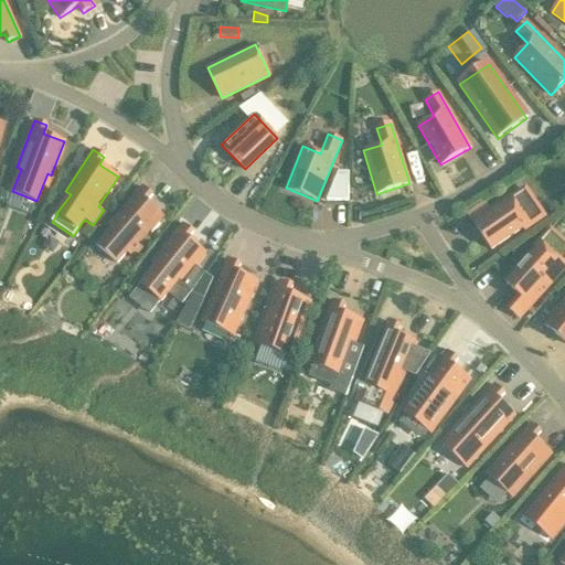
[(348,201),(348,172),(338,172),(327,201),(348,201)]
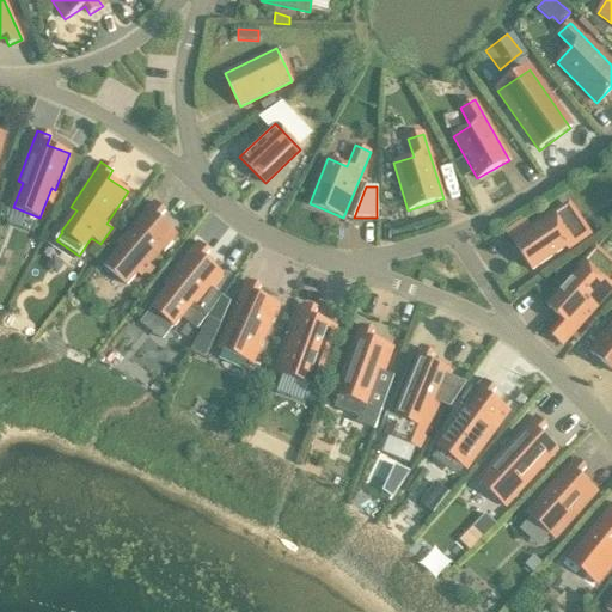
[(154,202),(118,243),(122,246),(105,265),(127,285),(147,262),(151,264),(177,234),(158,219),(165,212),(154,202)]
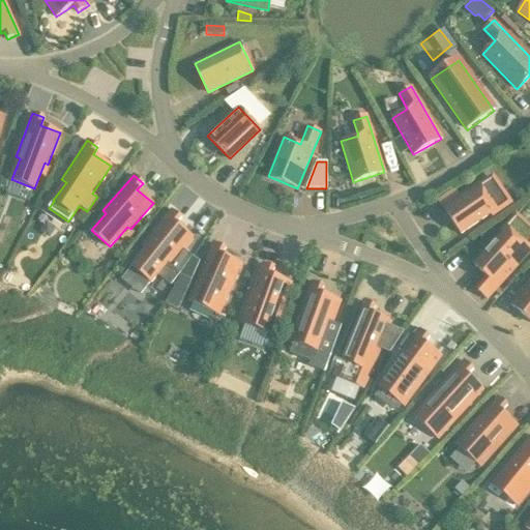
[(461,234),(496,210),(477,183),(443,208),(461,234)]
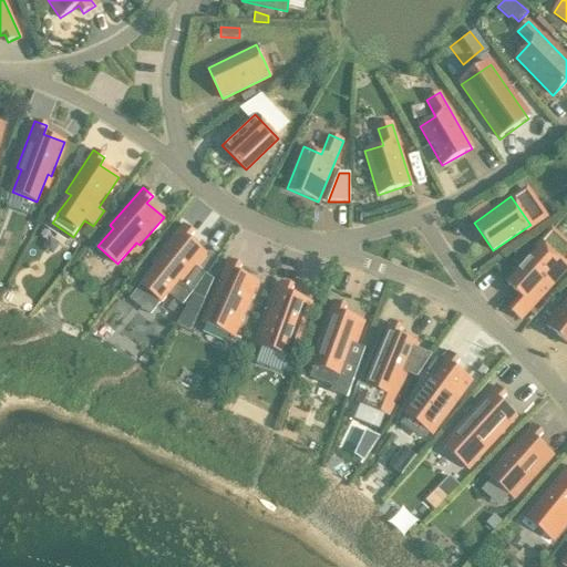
[(194,233),(184,225),(152,264),(155,266),(141,286),(162,302),(179,279),(183,282),(206,254),(188,240),(194,233)]
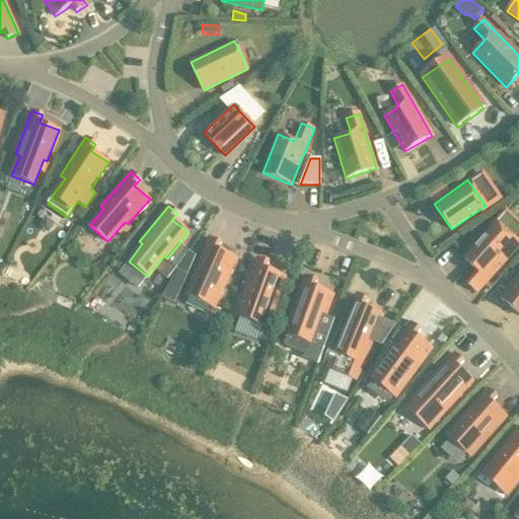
[(476,293),(518,245),(518,243),(497,224),(464,260),(478,273),(467,285),(476,293)]
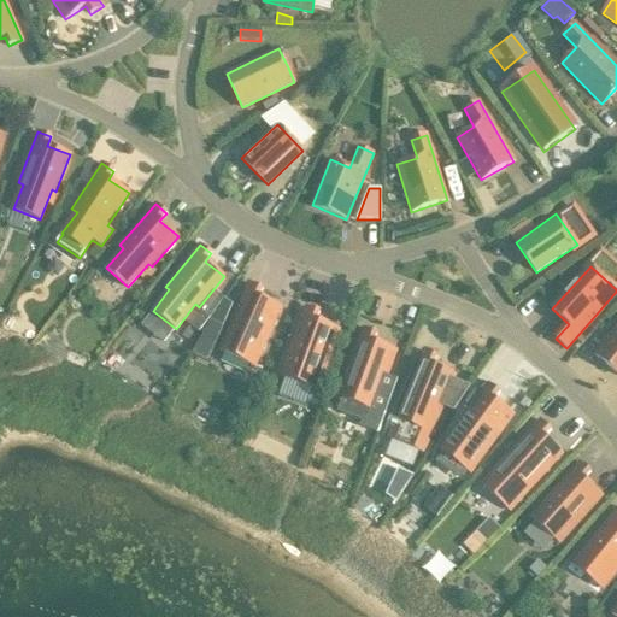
[(262,289),(248,283),(219,351),(254,366),(280,307),(258,298),(262,289)]
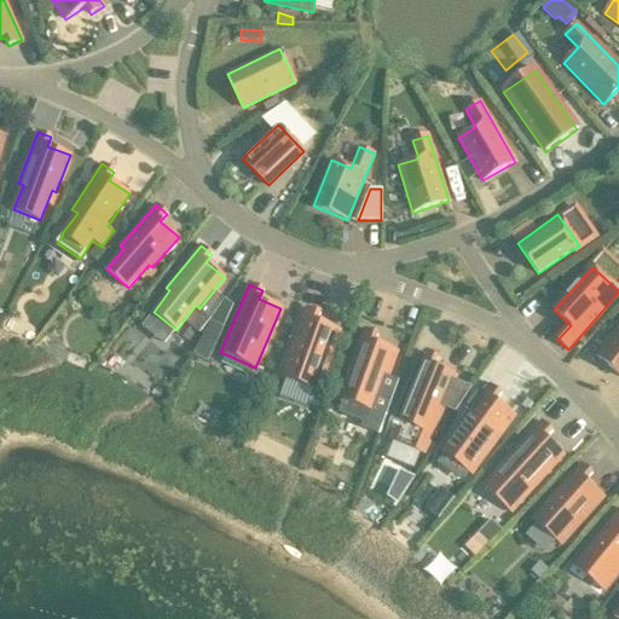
[(318,391),(340,330),(317,322),(320,313),(306,308),(282,377),(318,391)]
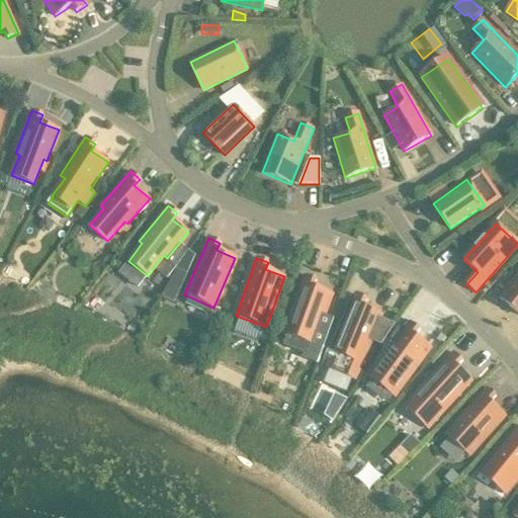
[(186,276),(176,272),(171,284),(181,289),(186,276)]
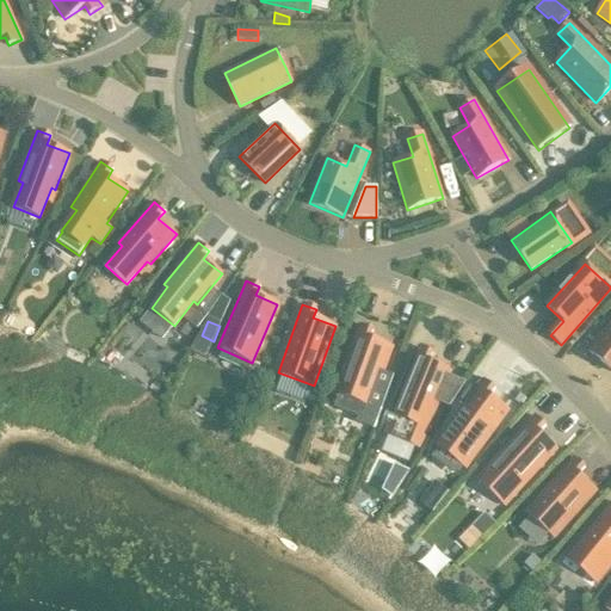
[(610,369),(610,321),(587,351),(610,369)]
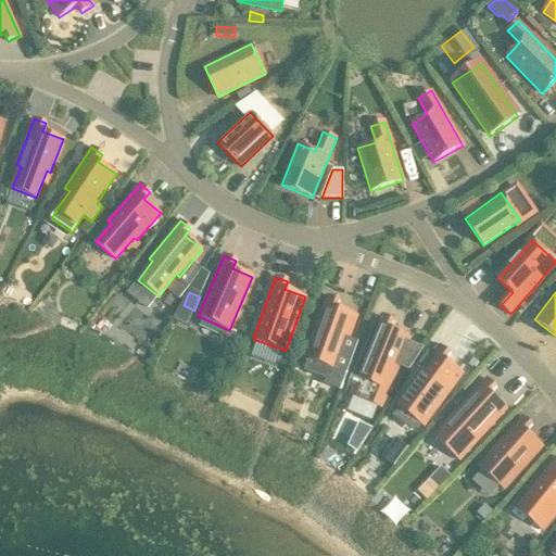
[(339,300),(327,295),(304,358),(308,359),(305,367),(308,370),(313,374),(320,377),(326,377),(330,376),(333,368),(337,370),(356,316),(336,308),(339,300)]
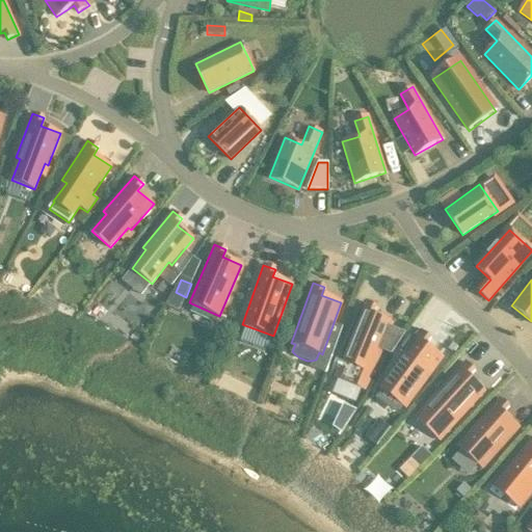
[(340,362),(371,374),(392,323),(373,315),(376,308),(364,302),(340,362)]
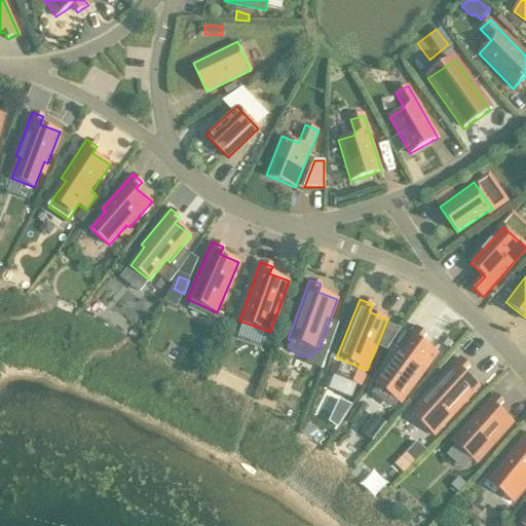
[(405,397),(438,353),(420,341),(425,334),(415,327),(378,377),(405,397)]
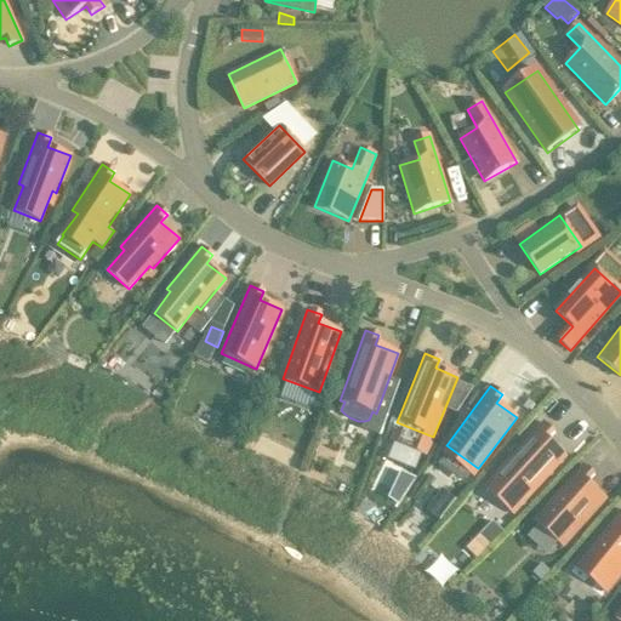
[(547,440),(554,433),(543,423),(494,477),(484,489),(512,514),(565,456),(547,440)]
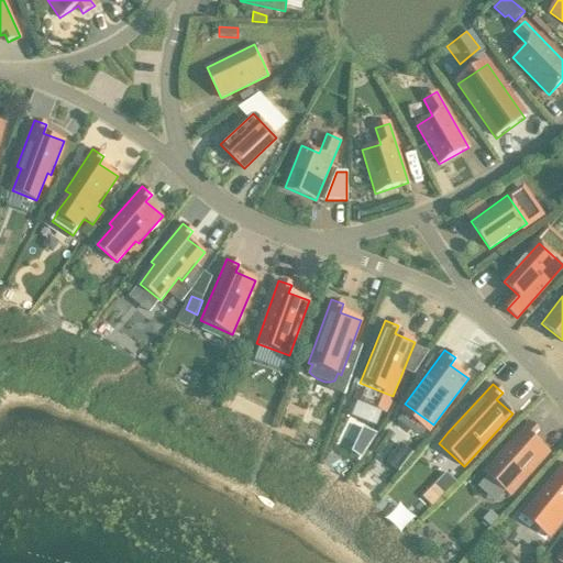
[(510,495),(549,452),(532,438),(539,431),(529,422),(484,472),(510,495)]
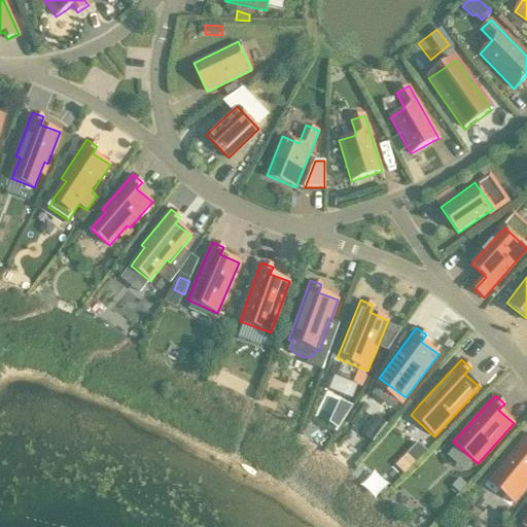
[(526,433),(488,482),(514,502),(526,486),(526,433)]
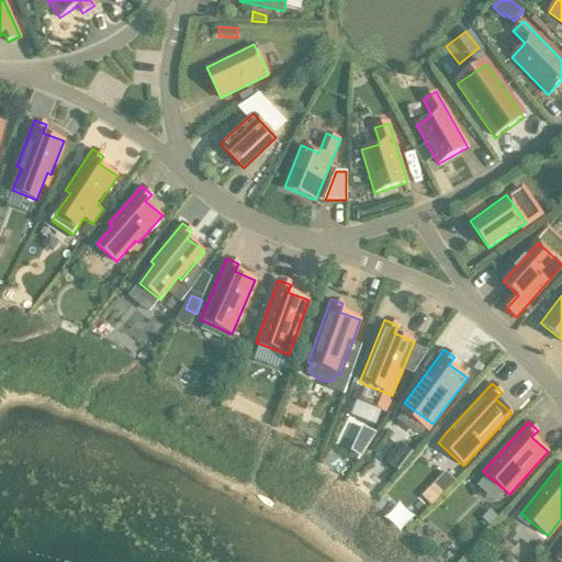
[(456,484),(447,474),(435,486),(444,496),(456,484)]
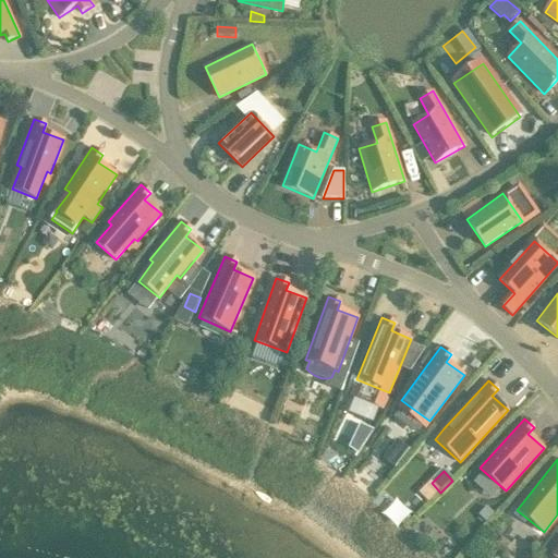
[(487,509),(480,518),(486,524),(495,516),(487,509)]
